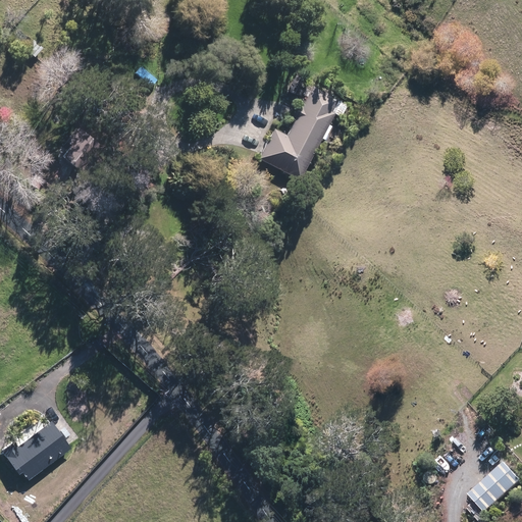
[(33,57),(41,48),(32,40),(23,48),(33,57)]
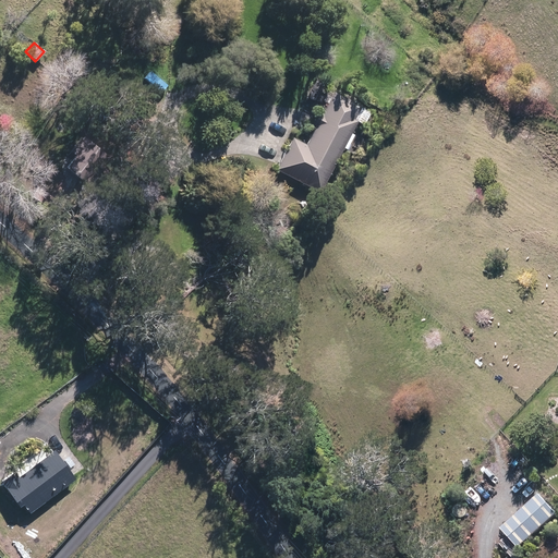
[(152,71),(146,77),(164,93),(169,86),(152,71)]
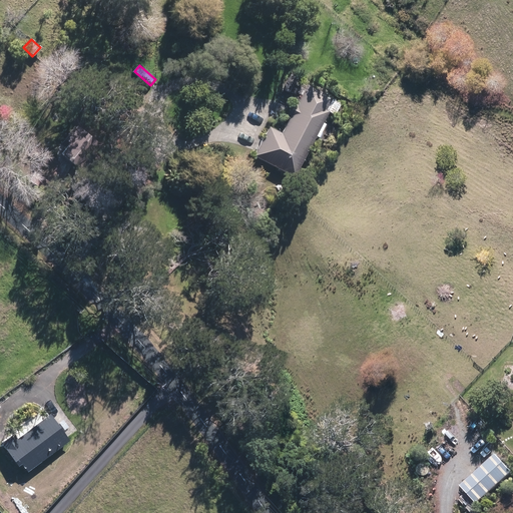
[(300,75),(293,71),(284,88),(292,92),(300,75)]
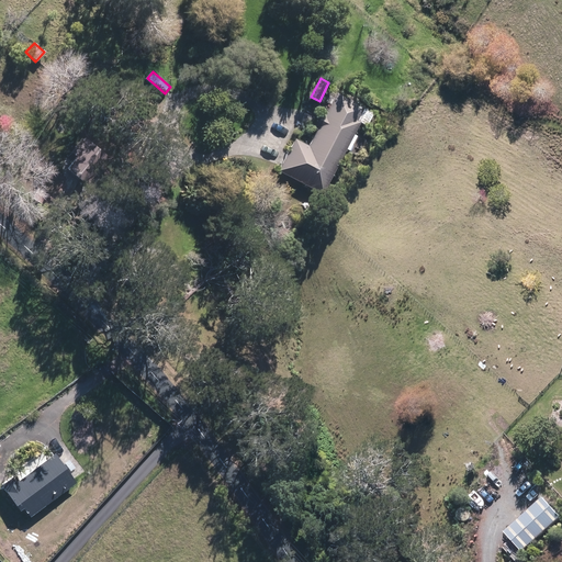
[(362,105),(335,91),(306,145),(294,138),(278,170),(321,193),(359,121),(356,120),(362,105)]
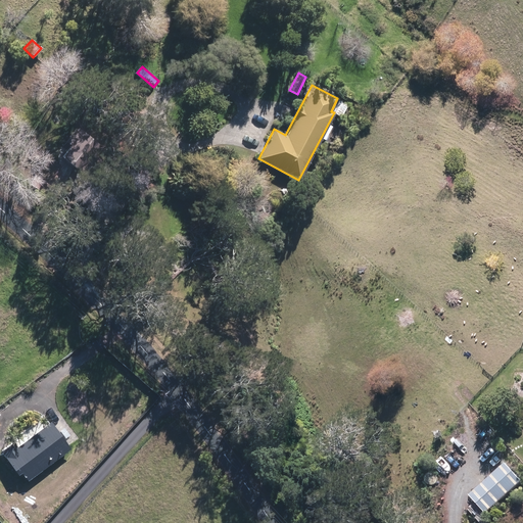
[(101,146),(83,132),(62,156),(80,172),(101,146)]
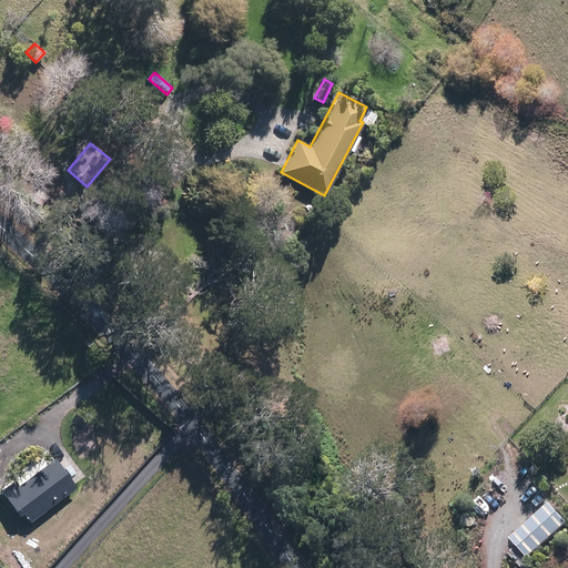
[(490,361),(499,368),(505,362),(496,354),(490,361)]
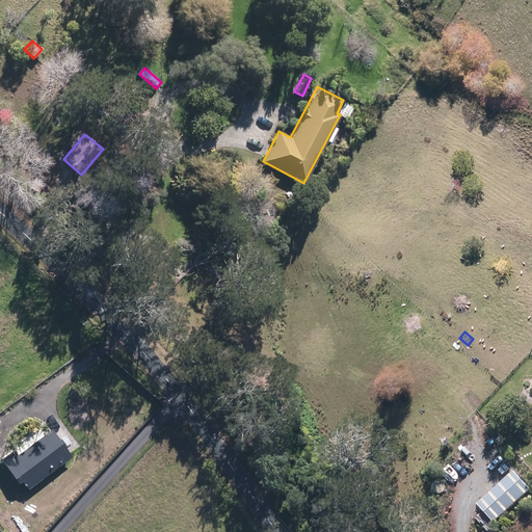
[(71,456),(50,429),(16,456),(10,449),(0,456),(0,461),(17,483),(20,480),(27,489),(71,456)]
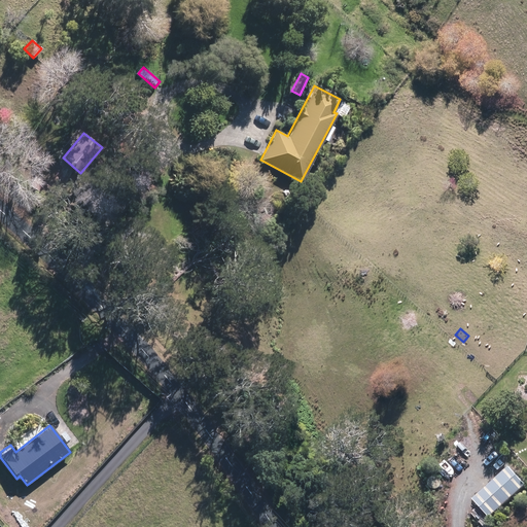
[(492,515),(526,483),(511,464),(475,496),(492,515)]
